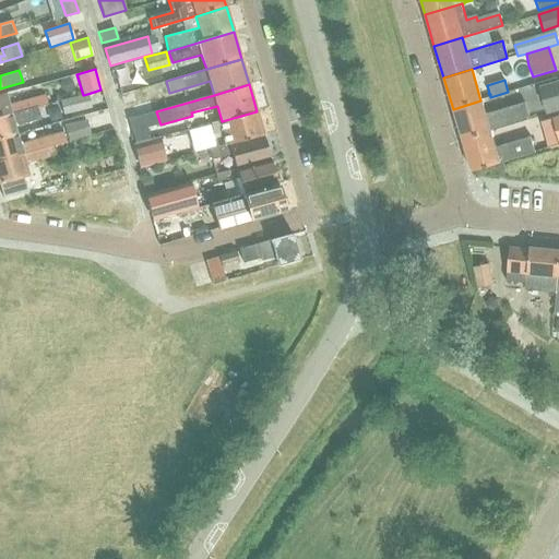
[(0,117),(37,108),(47,105),(45,95),(9,106),(6,94),(0,94),(0,117)]
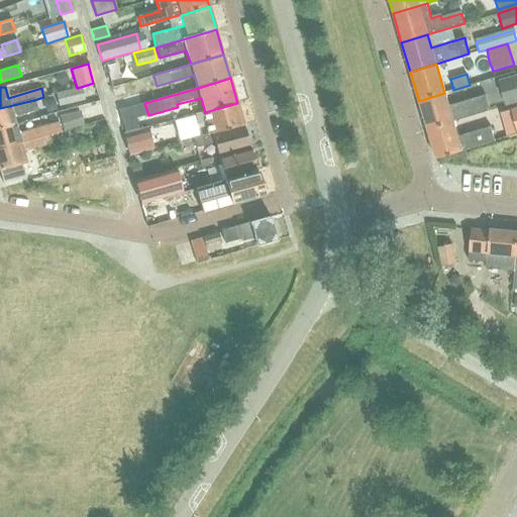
[(84,99),(81,87),(77,88),(57,93),(60,106),(84,99)]
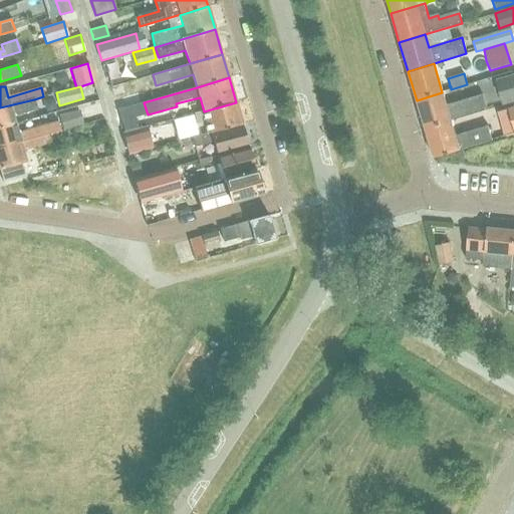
[(442,92),(417,100),(425,130),(451,121),(487,111),(483,95),(446,106),(442,92)]
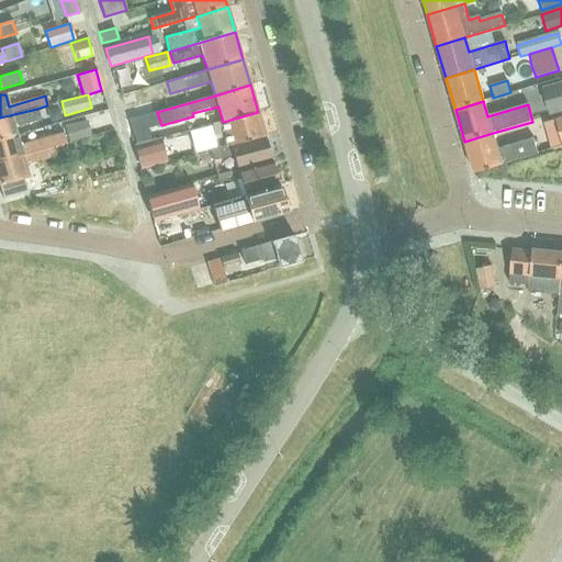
[(37,109),(0,117),(0,139),(17,136),(14,125),(18,124),(18,126),(41,120),(37,109)]
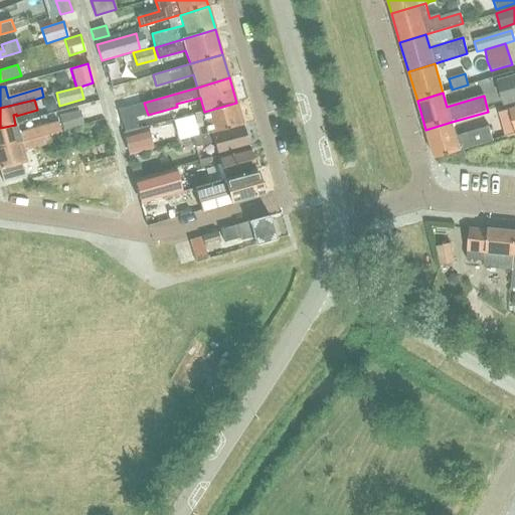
[(236,103),(204,112),(194,115),(197,125),(204,123),(208,134),(242,124),(236,103)]
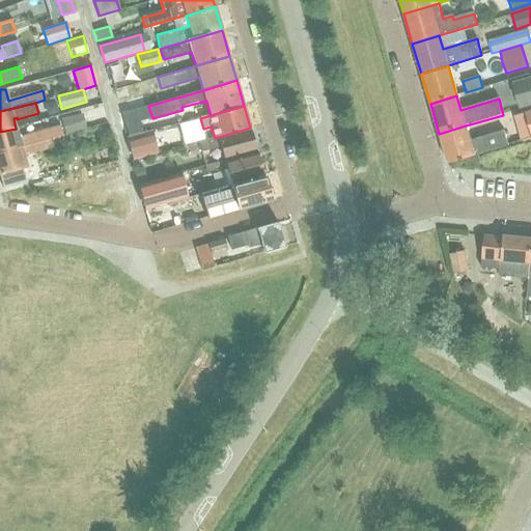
[(81,114),(60,119),(64,134),(85,129),(81,114)]
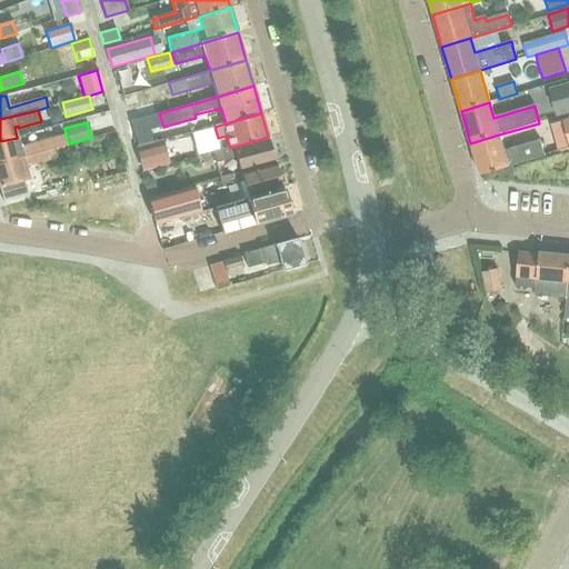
[(17,138),(0,141),(0,163),(49,151),(67,146),(63,135),(19,146),(17,138)]
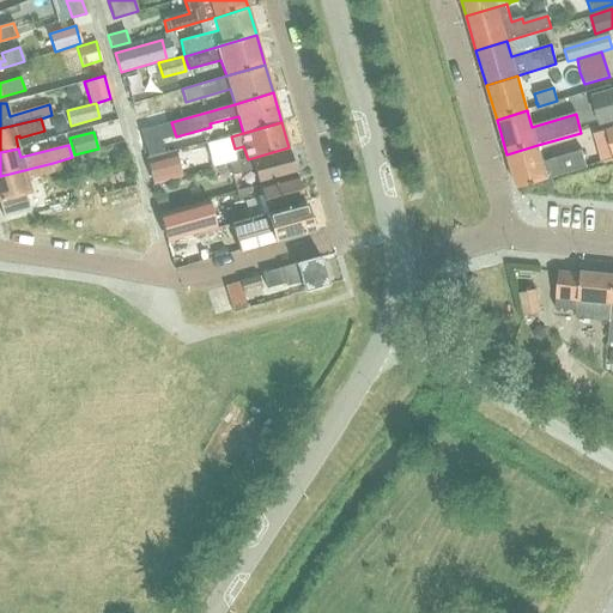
[(538,145),(507,155),(517,189),(547,181),(587,170),(582,152),(542,164),(538,145)]
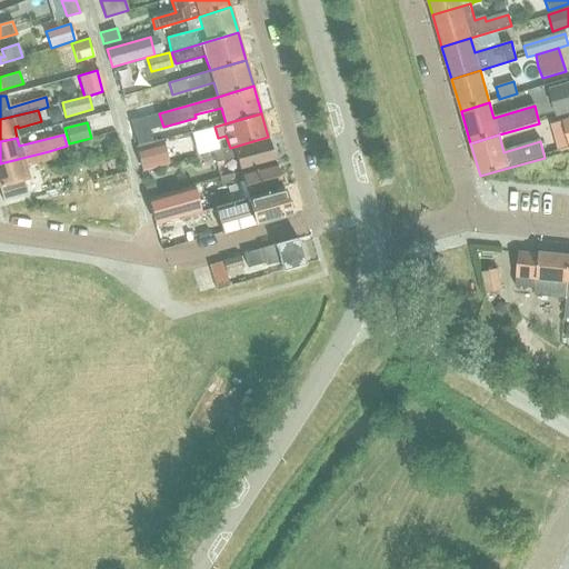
[(230,148),(211,152),(215,162),(230,158),(229,155),(236,152),(241,172),(276,162),(268,137),(230,148)]
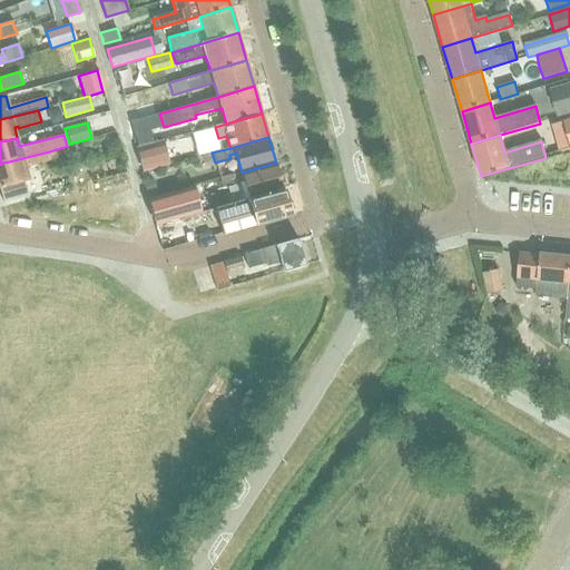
[(158,146),(135,153),(140,173),(164,166),(158,146)]
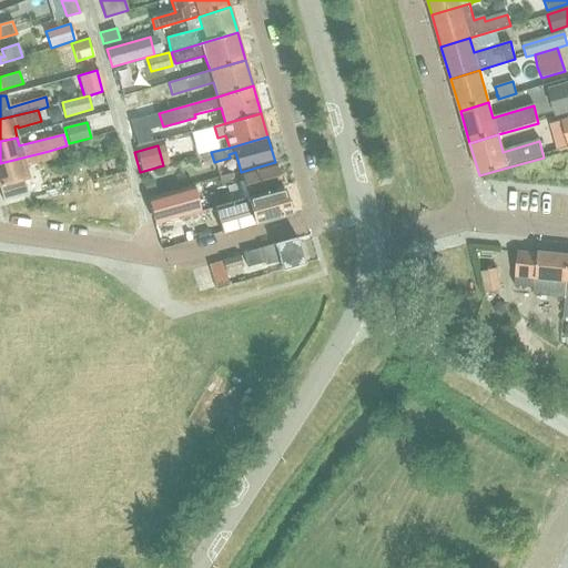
[(51,160),(49,151),(0,163),(0,185),(24,179),(28,178),(26,166),(51,160)]
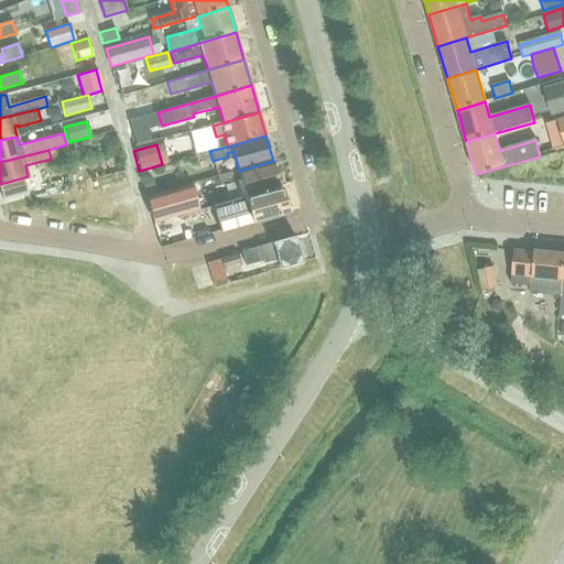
[(239,171),(217,177),(219,187),(224,185),(228,201),(281,186),(273,161),(239,171)]
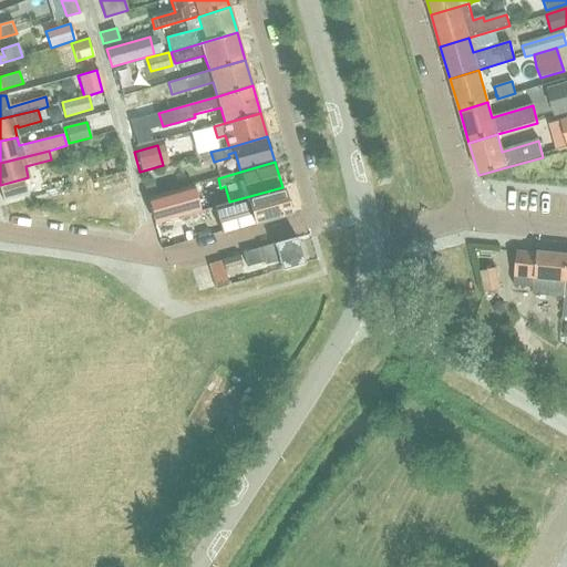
[(24,178),(0,185),(0,191),(2,200),(29,194),(24,178)]
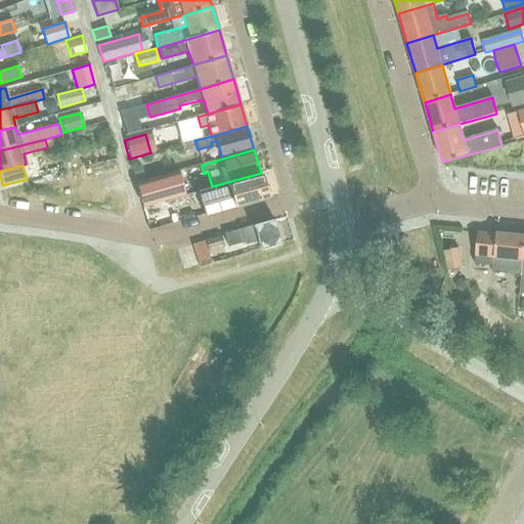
[(141,168),(133,171),(135,180),(144,178),(141,168)]
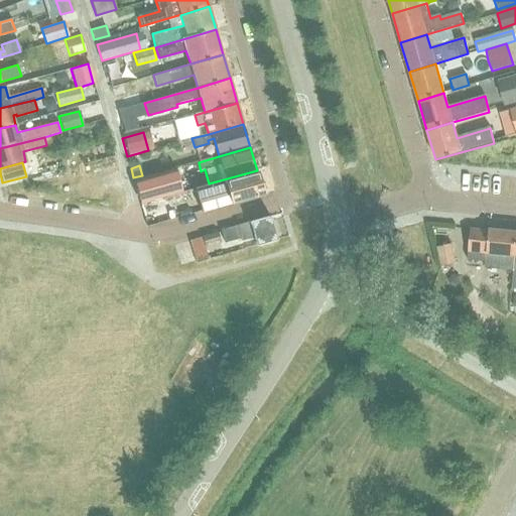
[(263,194),(257,170),(209,183),(195,187),(201,212),(263,194)]
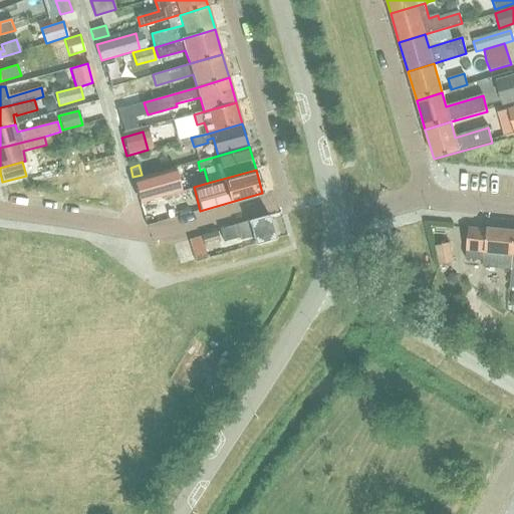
[(155,174),(135,180),(141,202),(161,196),(155,174)]
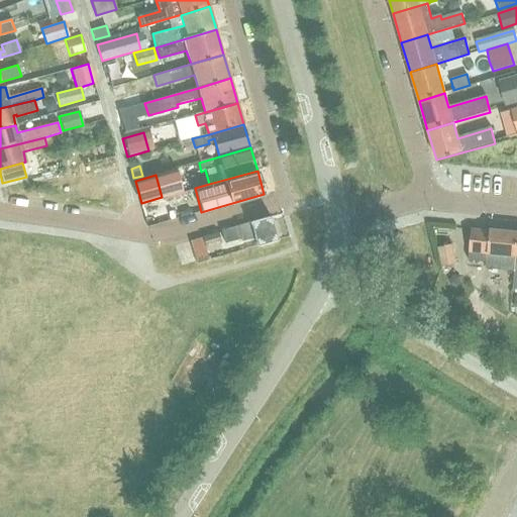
[(256,245),(277,240),(270,216),(220,230),(224,243),(240,238),(241,241),(254,237),(256,245)]
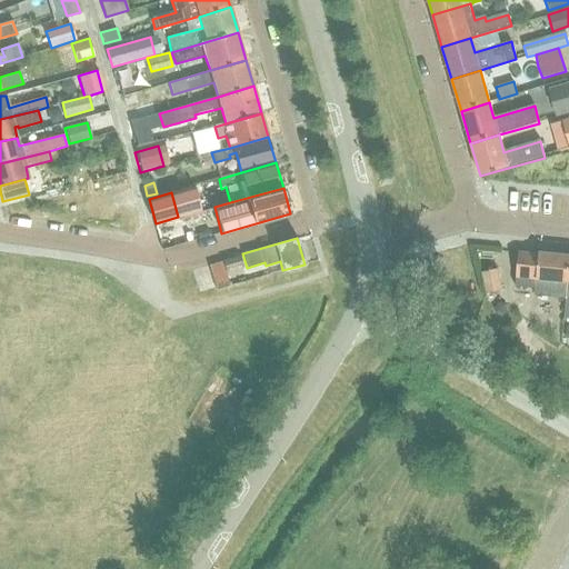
[(566,299),(568,257),(568,255),(537,252),(537,255),(517,252),(513,287),(533,289),(533,296),(566,299)]
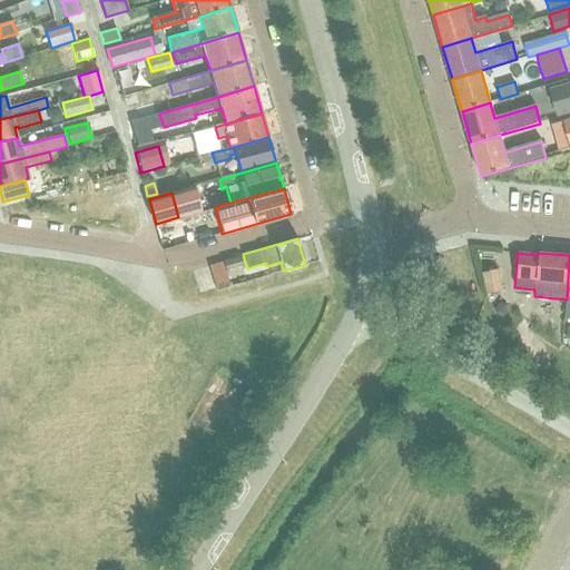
[(241,256),(223,262),(225,273),(244,267),(241,256)]
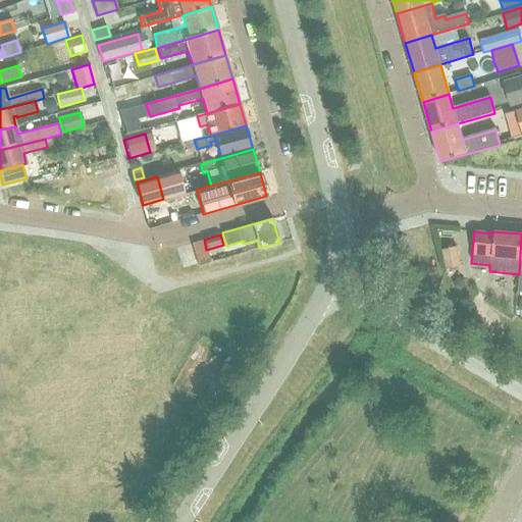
[(204,240),(191,243),(198,265),(210,262),(206,250),(204,240)]
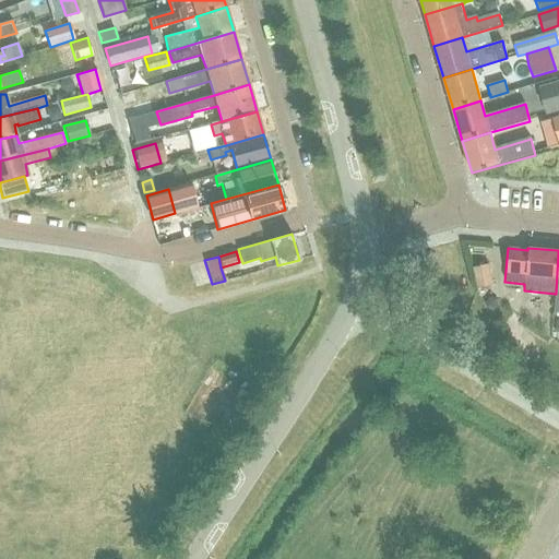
[(254,263),(239,268),(241,276),(257,271),(254,263)]
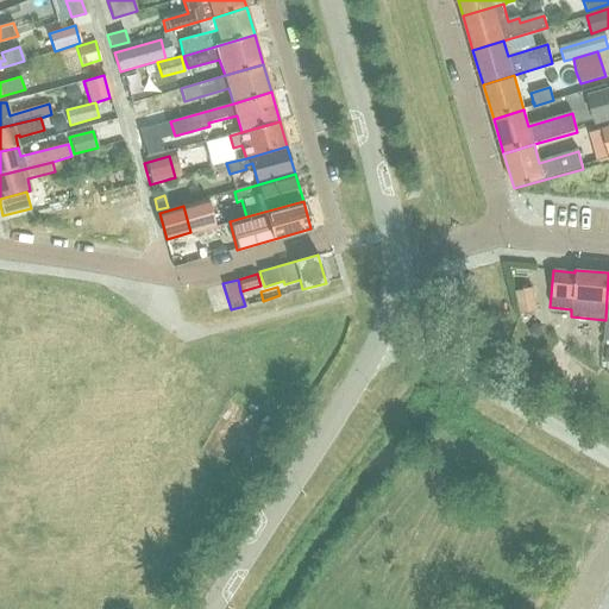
[(532,288),(515,292),(520,314),(538,311),(532,288)]
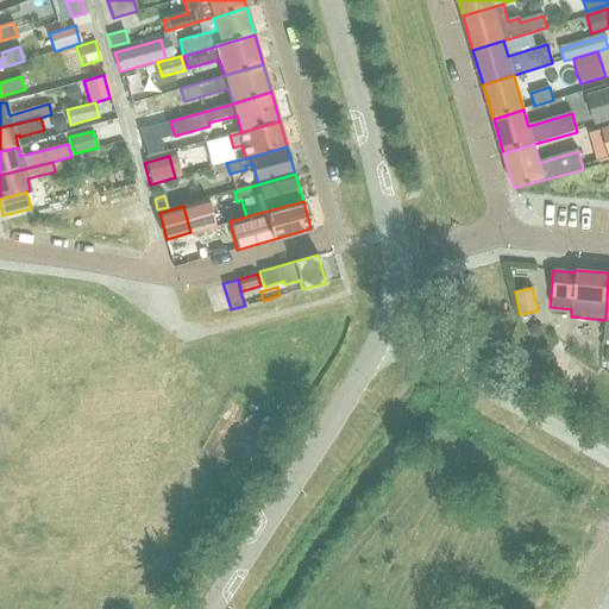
[(533,324),(528,332),(537,338),(542,331),(533,324)]
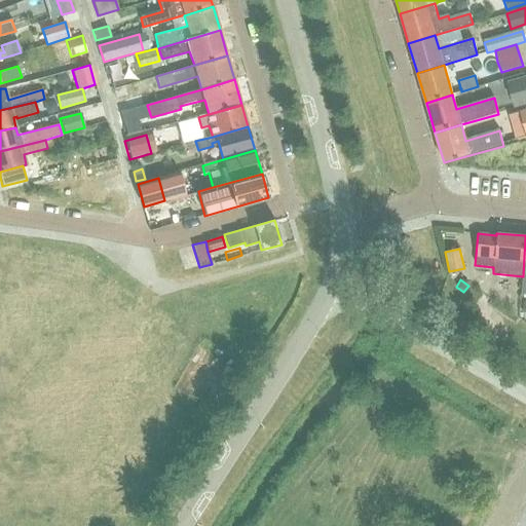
[(471,314),(464,325),(475,332),(482,322),(471,314)]
